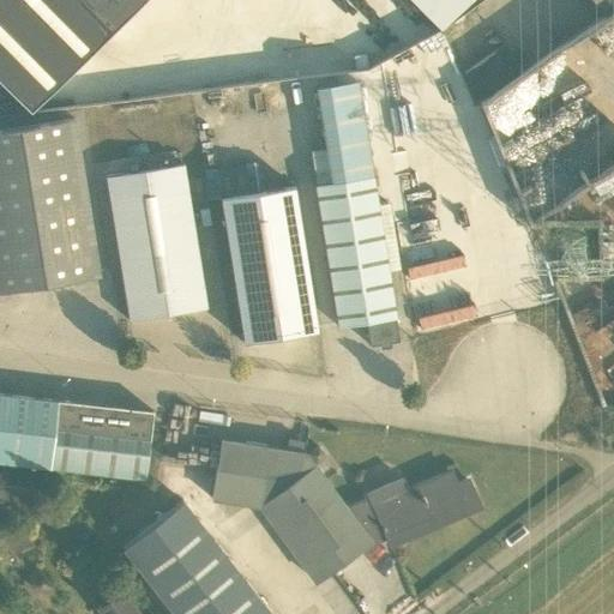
[(0,0),(0,80),(34,114),(115,34),(82,0),(0,0)]
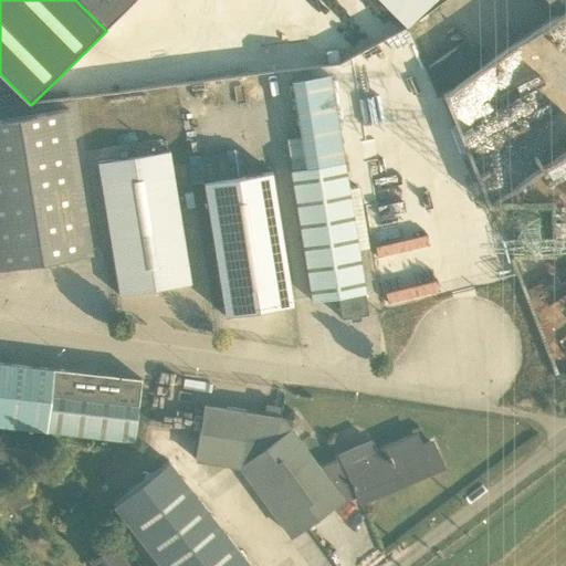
[(75,0),(106,31),(137,0),(75,0)]
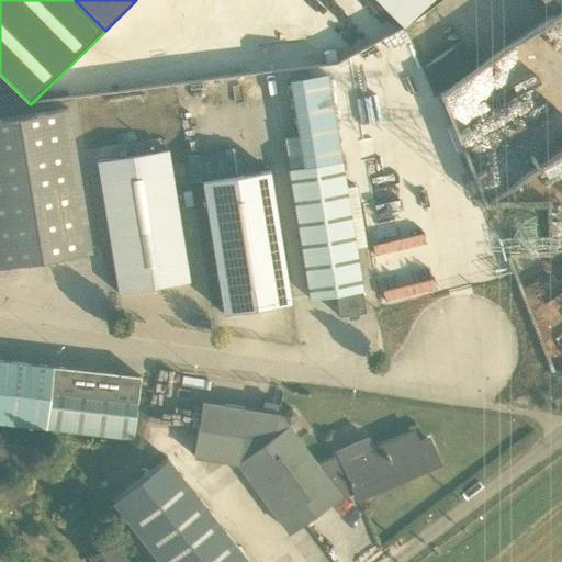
[(369,0),(395,25),(419,0),(281,0),(283,10),(292,0),(369,0)]
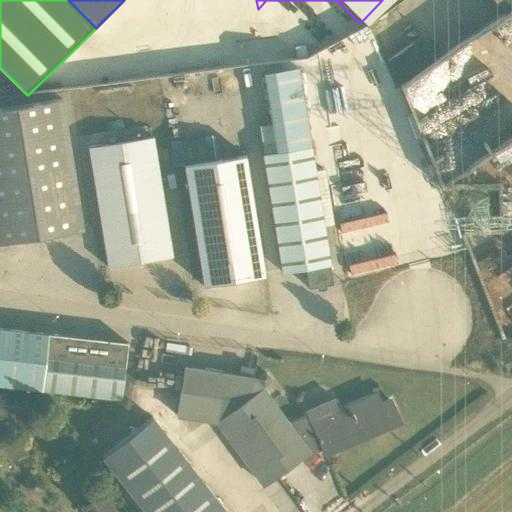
[(511,0),(494,0),(503,12),(511,5),(511,0)]
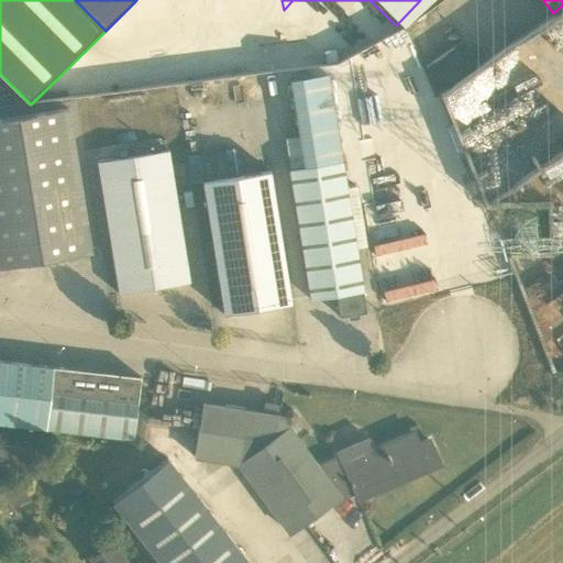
[(439,87),(474,63),(460,41),(424,65),(439,87)]
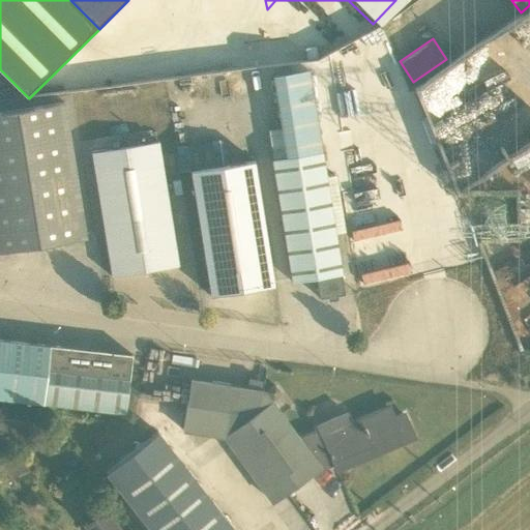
[(315,46),(304,47),(306,60),(317,58),(315,46)]
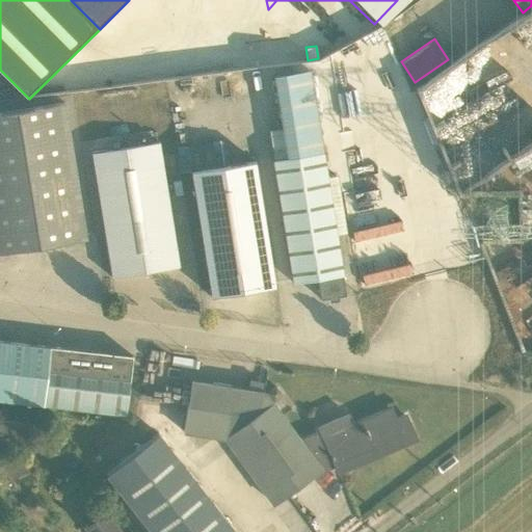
[(321,299),(346,295),(323,152),(310,70),(274,75),(289,157),(274,160),(294,283),(318,278),(321,299)]
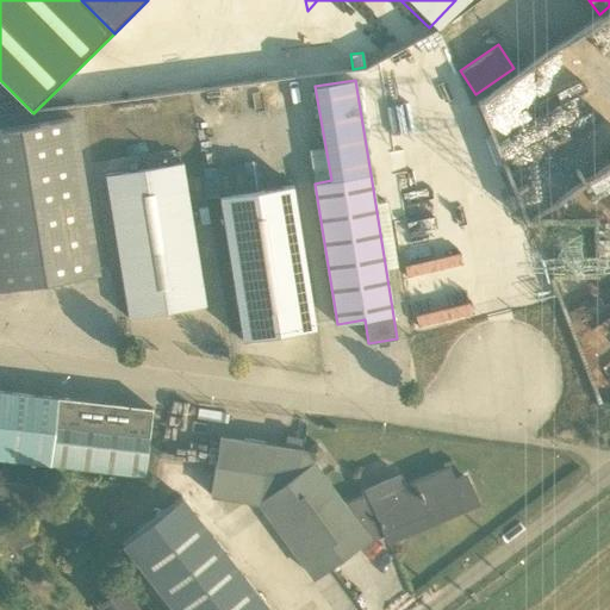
[(0,290),(44,284),(99,274),(74,119),(0,132),(0,290)]
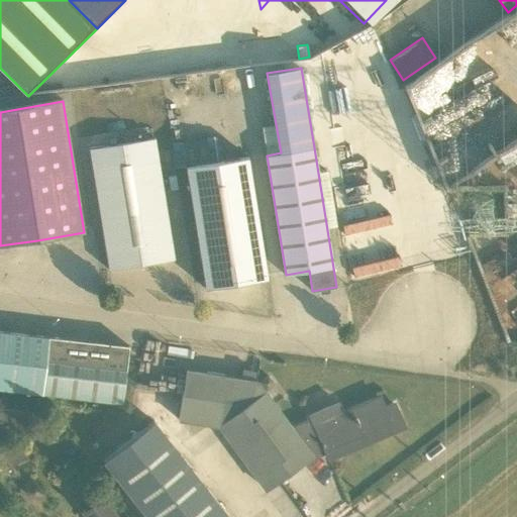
[(109,270),(175,259),(154,138),(90,149),(109,270)]
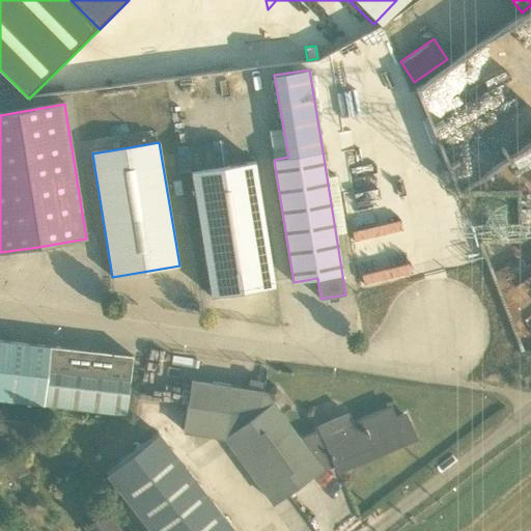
[(212,296),(275,285),(255,162),(192,172),(212,296)]
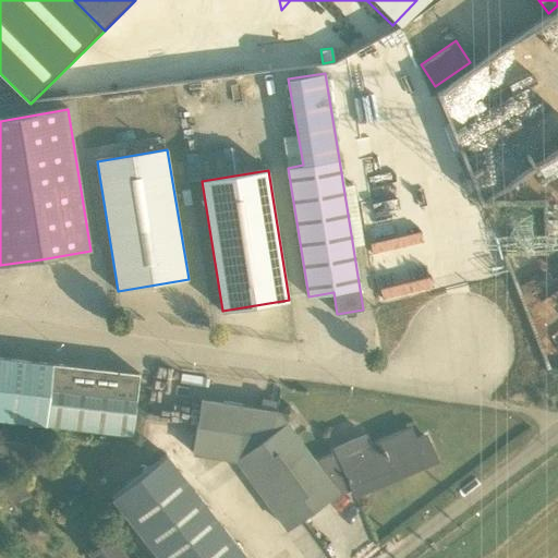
[(140,373),(0,356),(0,419),(132,434),(140,373)]
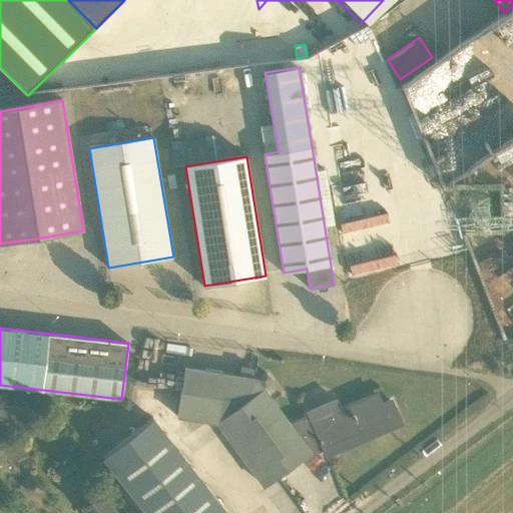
[(290,425),(257,379),(185,368),(177,418),(219,425),(265,487),(311,454),(365,430),(368,437),(401,423),(392,401),(382,405),(377,395),(340,411),(335,400),(305,413),(307,418),(290,425)]
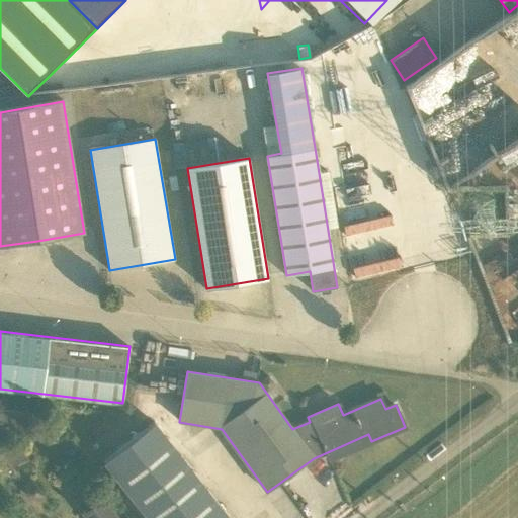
[(30,414),(0,410),(0,436),(27,440),(30,414)]
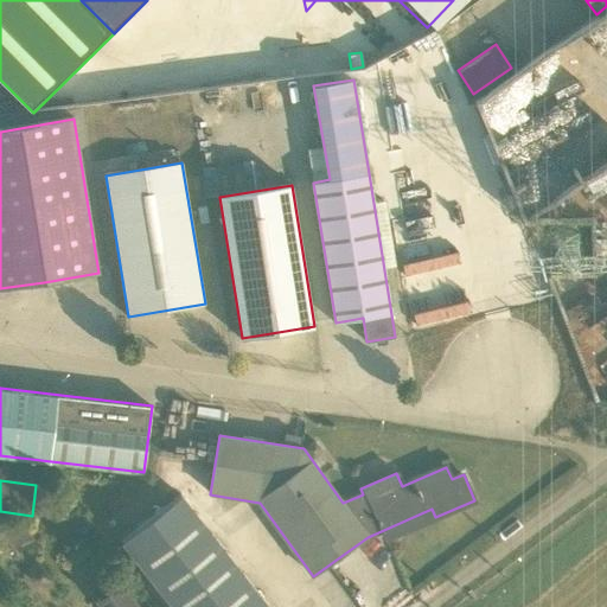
[(268,606),(183,498),(120,548),(166,606),(268,606)]
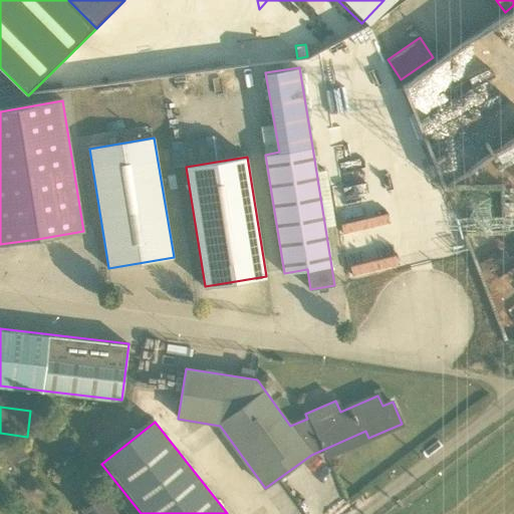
[(88,513),(117,513),(103,494),(85,509),(88,513)]
